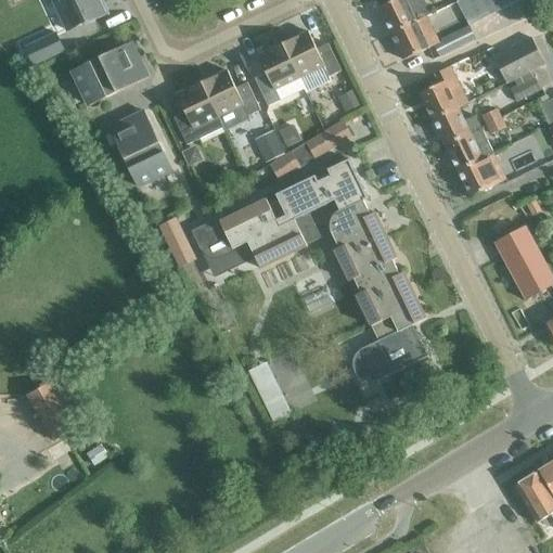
[(51,0),(65,29),(81,22),(82,24),(105,12),(106,14),(107,13),(101,0),(51,0)]
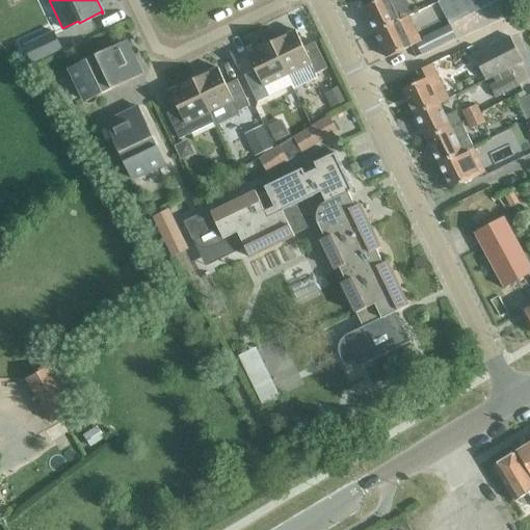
[(360,5),(372,30),(406,14),(412,11),(406,0),(371,0),(360,5)]
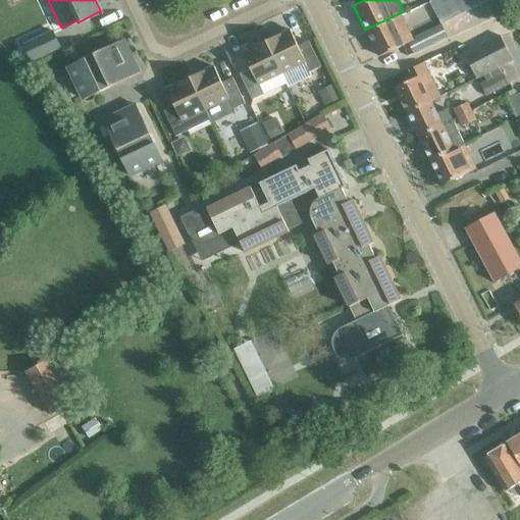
[(450,16),(440,0),(427,0),(439,22),(450,16)]
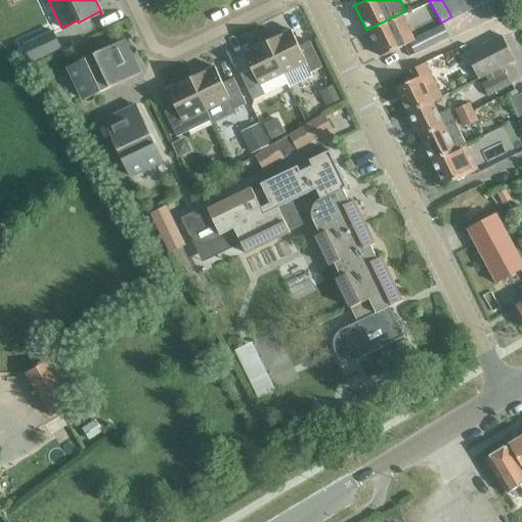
[(463,10),(457,0),(442,0),(451,16),(463,10)]
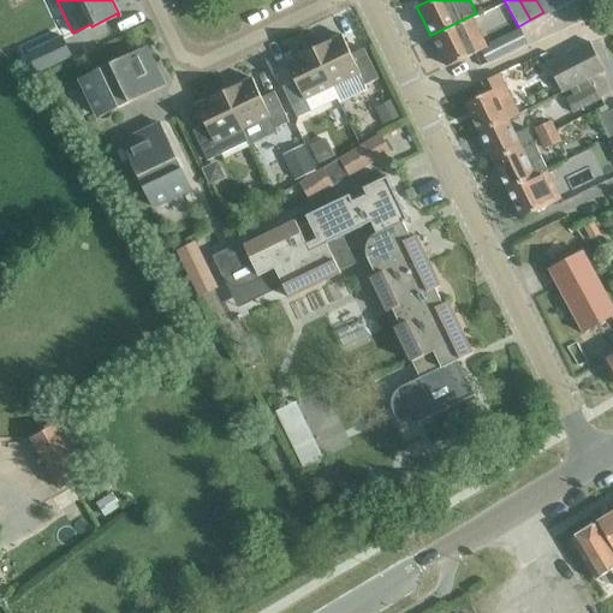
[(555,6),(552,0),(536,0),(543,12),(555,6)]
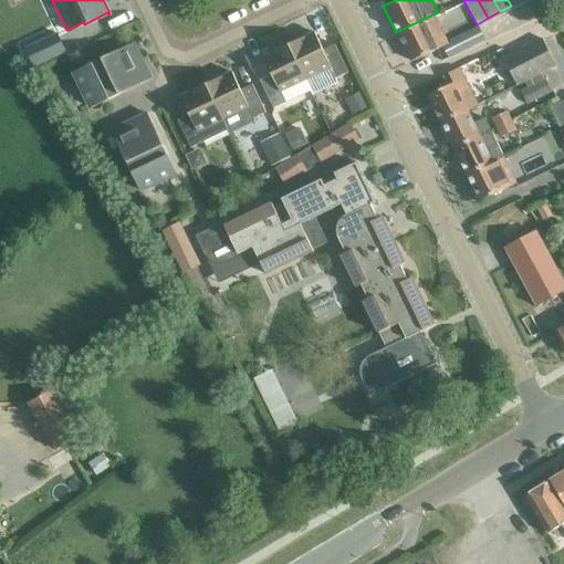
[(432,14),(396,32),(409,60),(440,45),(446,42),(445,41),(432,14)]
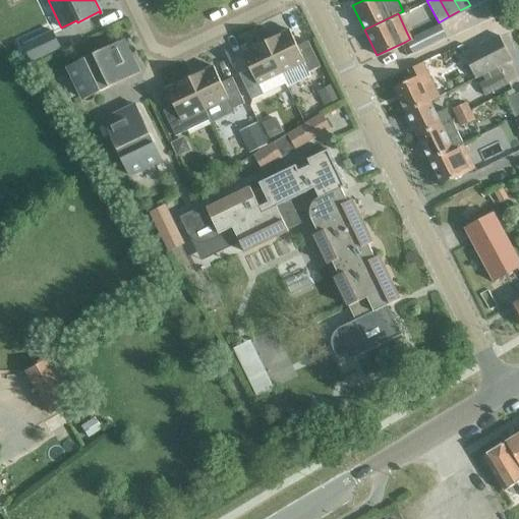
[(264,40),(283,81),(285,87),(308,74),(306,70),(319,65),(306,40),(295,45),(287,29),(264,40)]
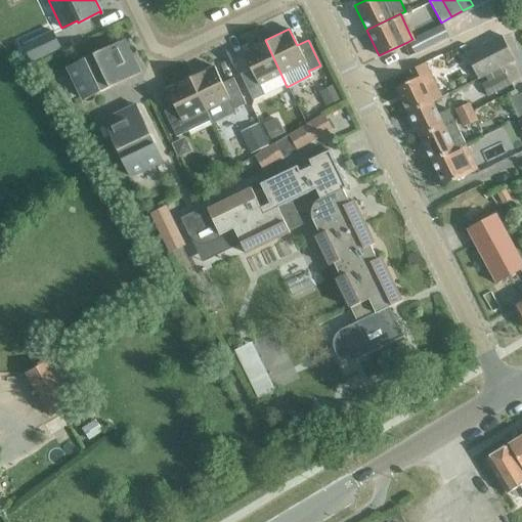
[(51,30),(22,44),(29,59),(58,45),(51,30)]
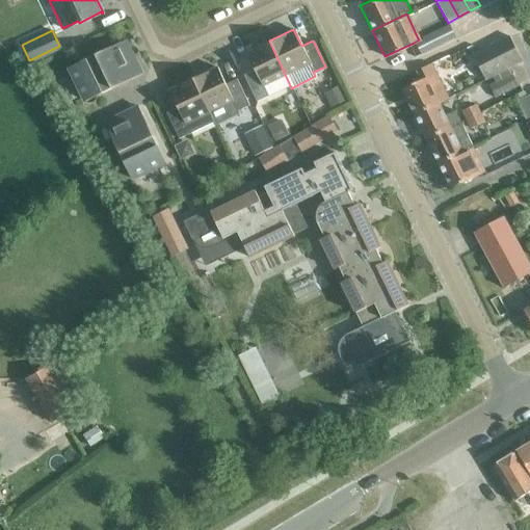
[(488,73),(505,64),(518,58),(506,34),(471,53),(482,77),(488,73)]
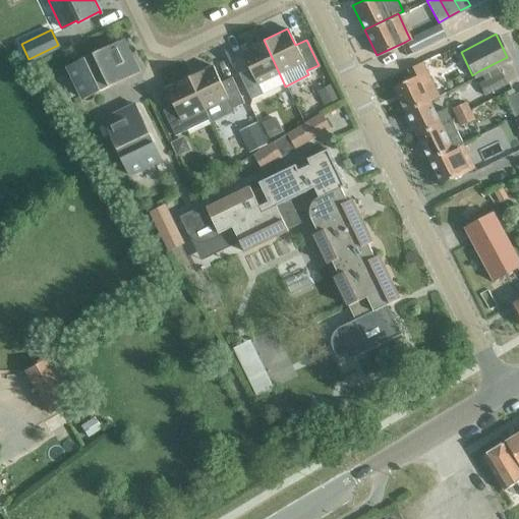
[(122,38),(67,64),(82,98),(137,71),(122,38)]
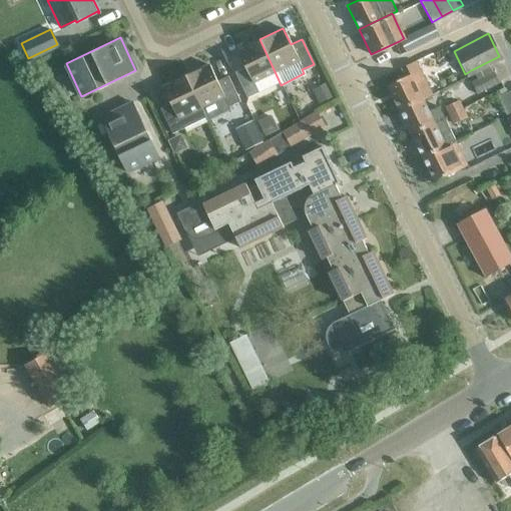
[(245,96),(279,80),(260,39),(236,50),(244,66),(233,71),(245,96)]
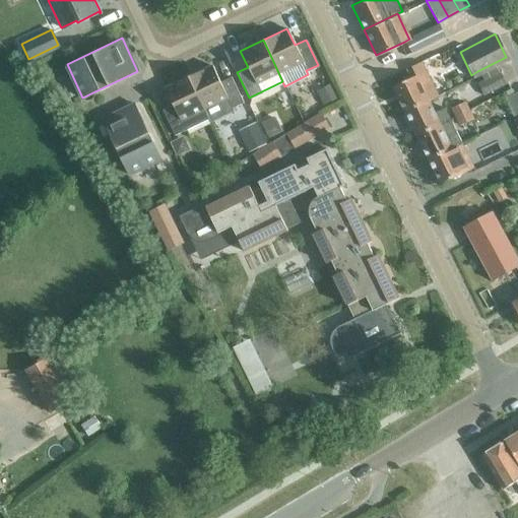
[(403,111),(426,100),(437,94),(421,61),(406,68),(410,77),(391,85),(403,111)]
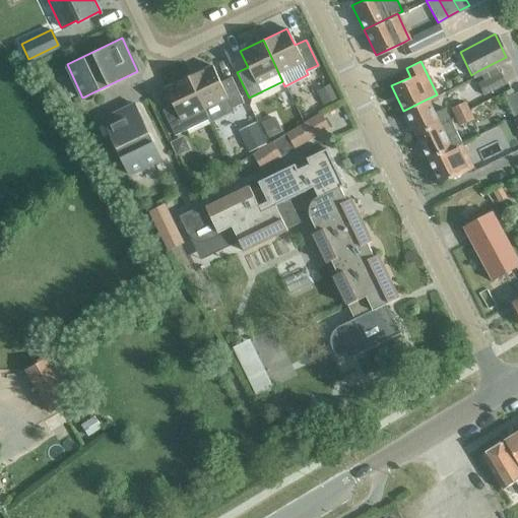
[(468,85),(474,98),(505,82),(499,70),(498,70),(494,63),(477,71),(481,78),(468,85)]
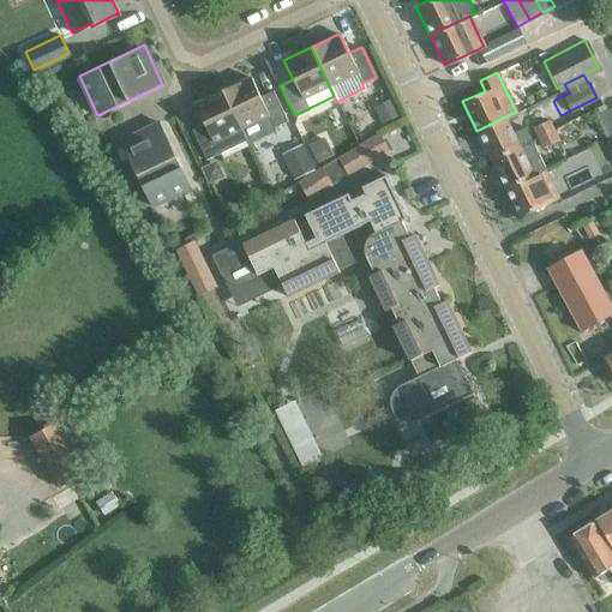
[(250,77),(222,90),(245,139),(247,143),(274,130),(273,126),(286,120),(271,90),(259,96),(250,77)]
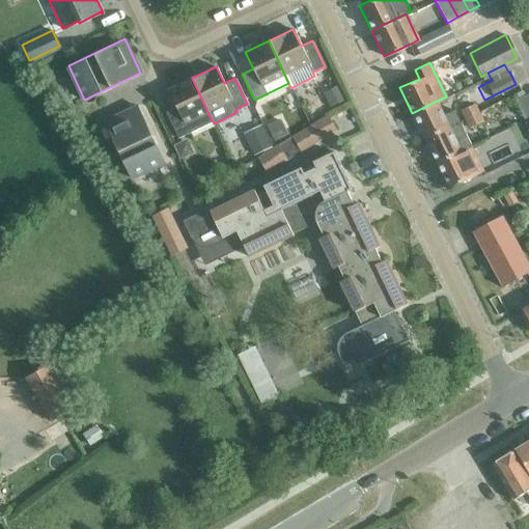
[(177,137),(212,120),(192,78),(167,89),(175,106),(165,111),(177,137)]
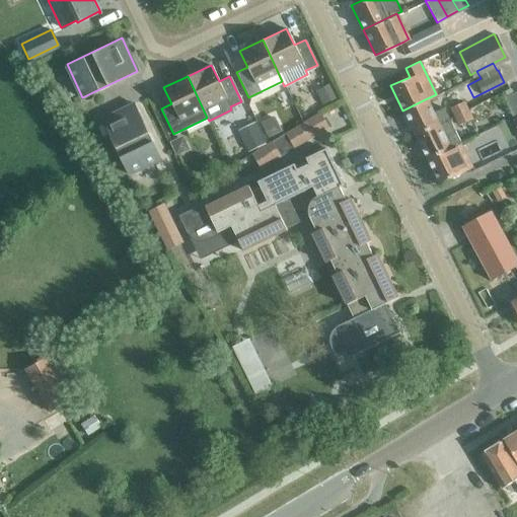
[(330,81),(315,88),(322,101),(338,94),(330,81)]
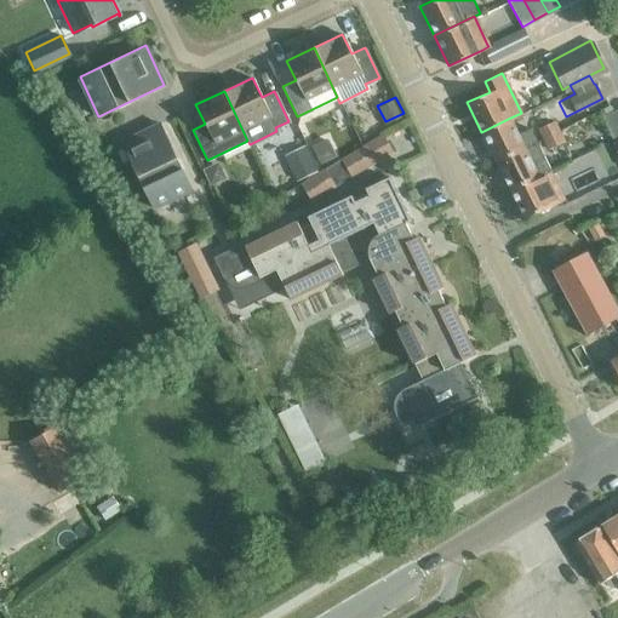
[(515,133),(508,119),(481,132),(496,160),(534,141),(528,126),(515,133)]
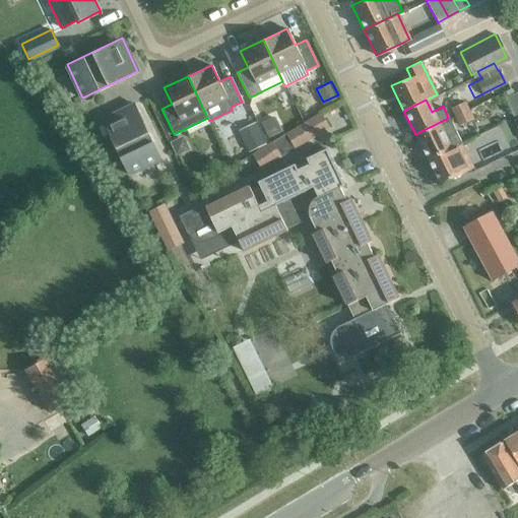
[(450,108),(454,116),(468,109),(464,101),(450,108)]
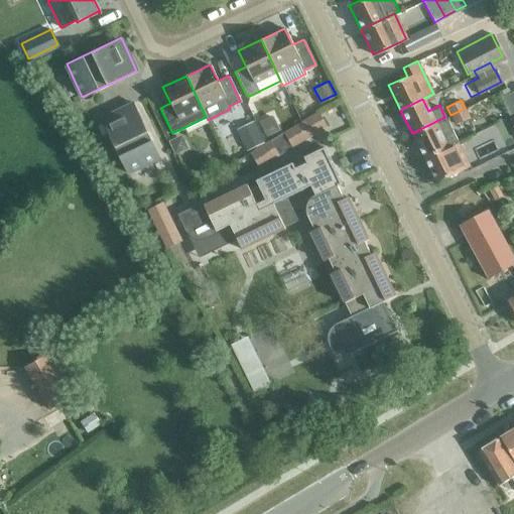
[(132,101),(100,117),(126,171),(158,156),(132,101)]
